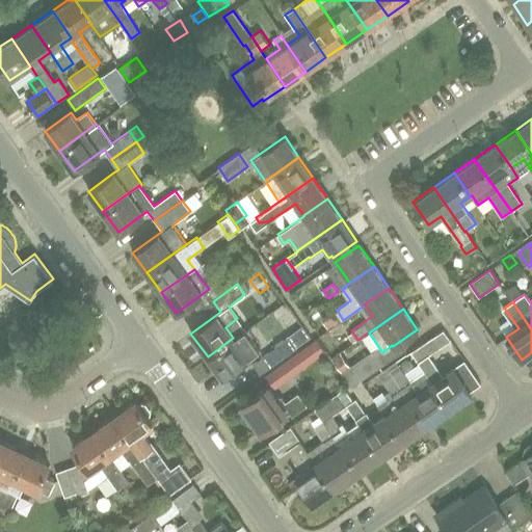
[(222,376),(259,350),(244,330),(233,338),(208,356),(222,376)]
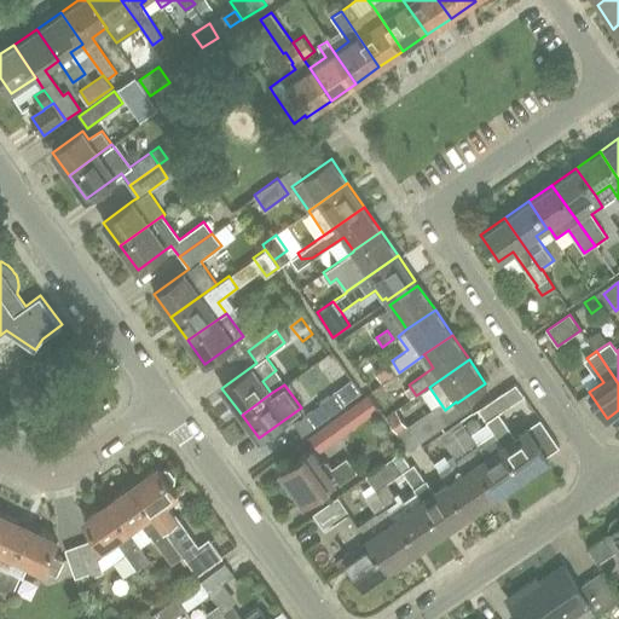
[(302,435),(329,415),(343,404),(335,392),(319,401),(320,404),(294,423),(302,435)]
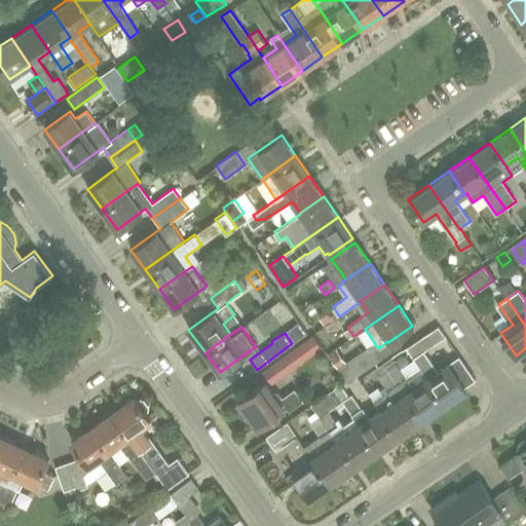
[(444,404),(465,388),(448,363),(437,371),(426,357),(425,358),(421,352),(434,343),(426,333),(406,347),(426,378),(444,404)]
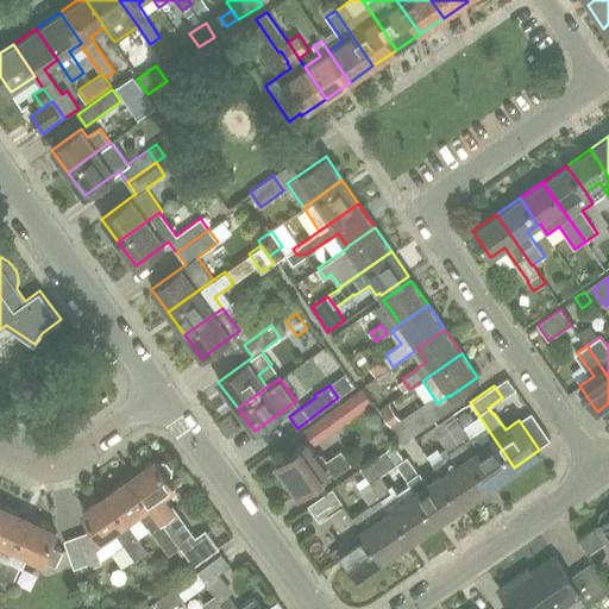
[(370,400),(360,387),(334,407),(344,420),(370,400)]
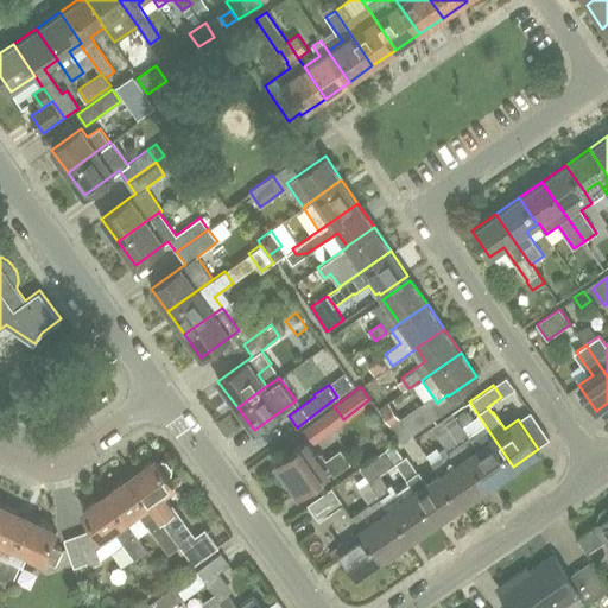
[(438,417),(426,400),(391,425),(403,442),(438,417)]
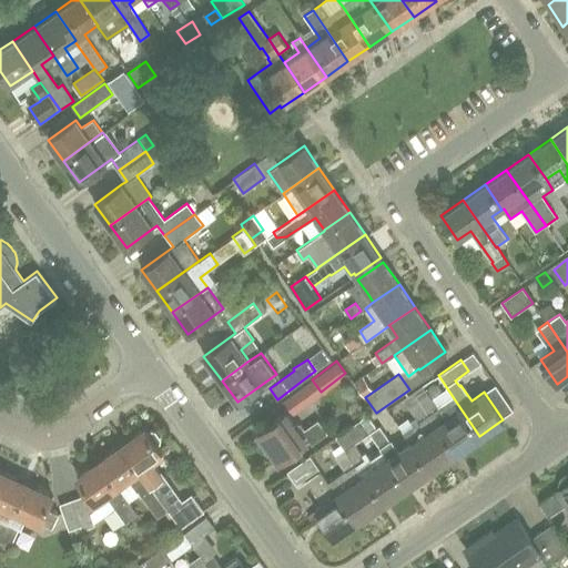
[(330,412),(345,403),(334,384),(304,402),(308,408),(323,401),(330,412)]
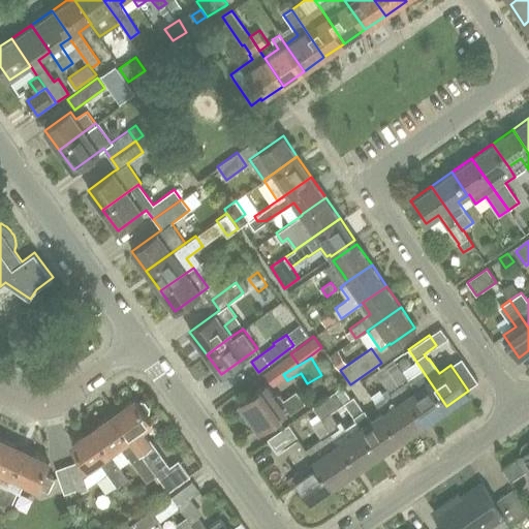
[(422,424),(446,406),(429,380),(418,387),(412,378),(409,380),(395,360),(384,367),(405,397),(407,395),(421,412),(415,415),(422,424)]
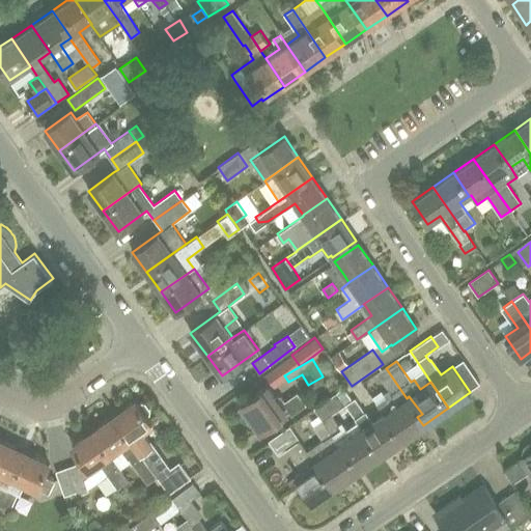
[(402,440),(423,425),(417,417),(422,414),(409,396),(407,398),(386,368),(379,373),(389,389),(384,393),(388,397),(379,403),(385,413),(384,414),(402,440)]
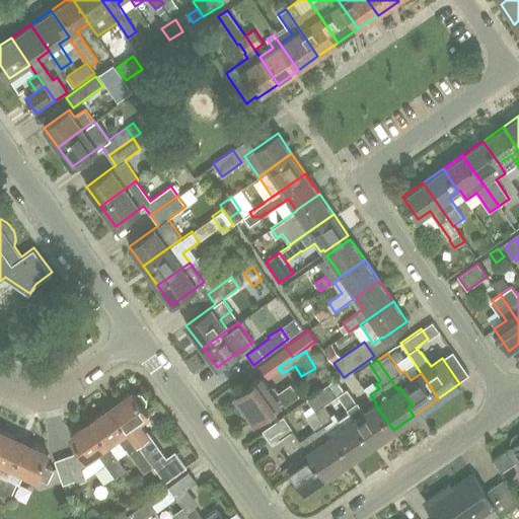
[(279,403),(282,401),(285,405),(299,395),(290,383),(286,386),(278,392),(275,387),(271,386),(268,388),(260,377),(236,394),(255,421),(279,403)]
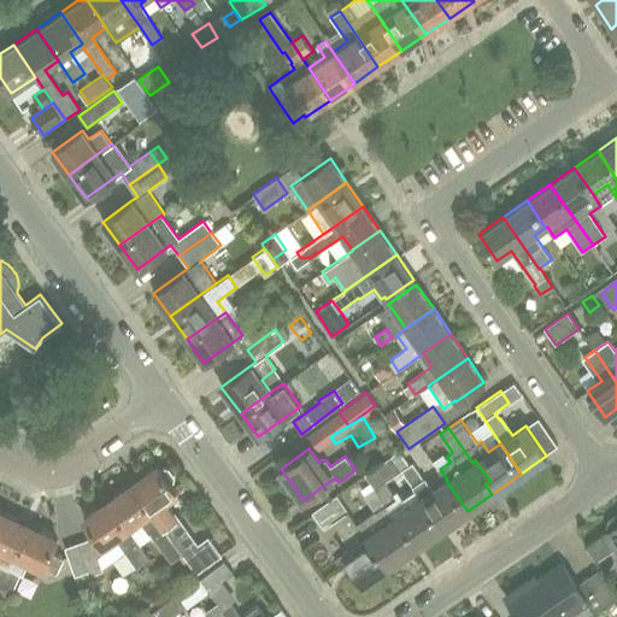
[(442,528),(468,511),(446,481),(433,491),(425,480),(424,480),(412,463),(403,470),(416,489),(442,528)]
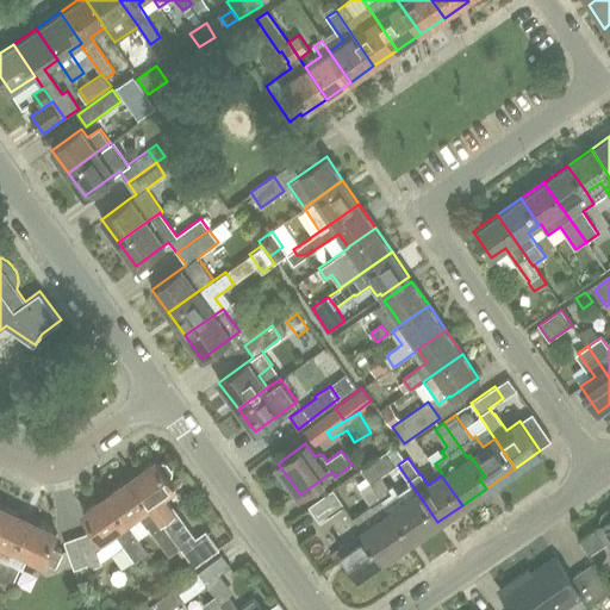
[(195,540),(162,495),(174,486),(168,477),(170,474),(172,470),(166,461),(162,460),(159,464),(155,459),(138,471),(139,473),(131,479),(169,531),(169,533),(179,547),(193,566),(216,549),(205,534),(195,540)]
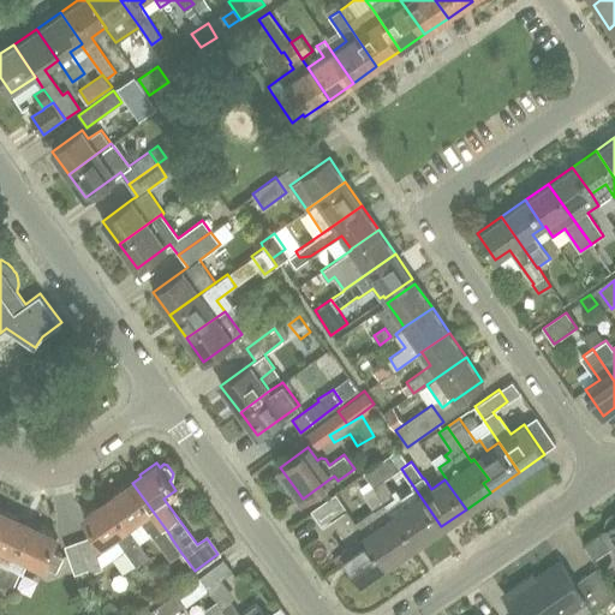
[(411,547),(441,526),(415,488),(401,496),(396,489),(393,491),(384,481),(374,488),(392,515),(395,513),(408,535),(405,537),(411,547)]
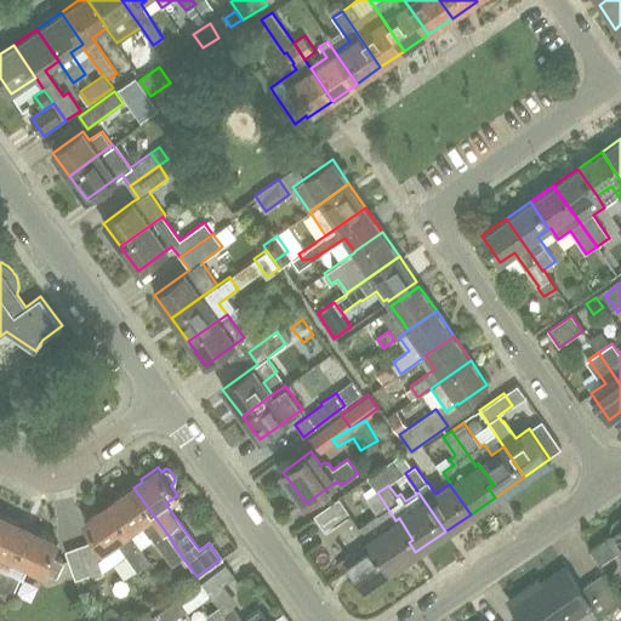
[(172,542),(172,541),(134,488),(125,494),(124,493),(108,503),(109,505),(127,530),(129,531),(140,547),(152,539),(171,565),(182,557),(172,542)]
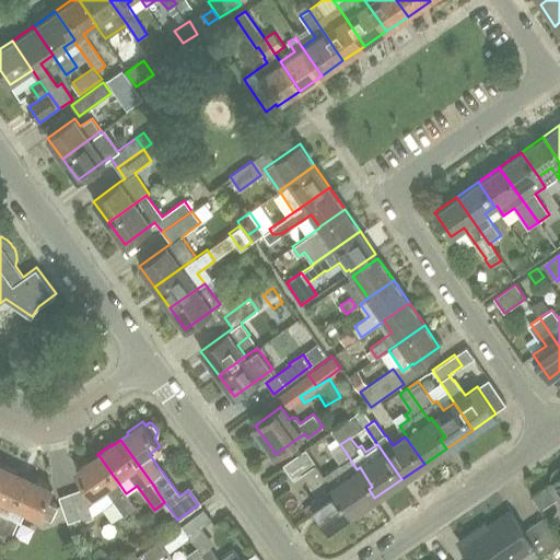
[(357,469),(340,444),(331,451),(341,464),(325,475),(351,514),(374,498),(369,489),(372,487),(360,467),(357,469)]
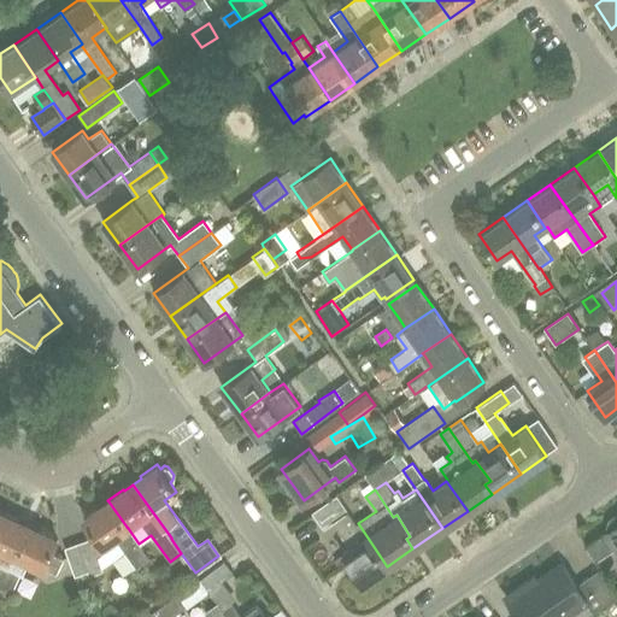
[(362,583),(387,566),(358,523),(357,524),(339,498),(316,515),(323,527),(333,521),(351,547),(341,553),(362,583)]
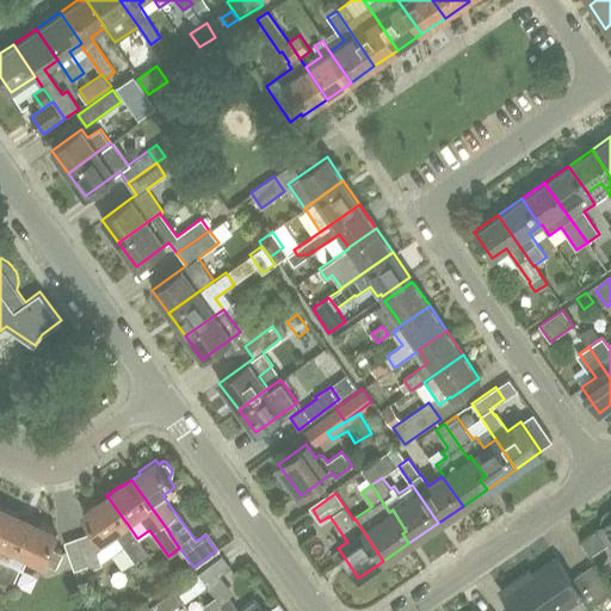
[(127,523),(125,522),(107,497),(99,503),(99,501),(82,513),(96,530),(102,538),(113,530),(136,562),(148,553),(137,538),(127,523)]
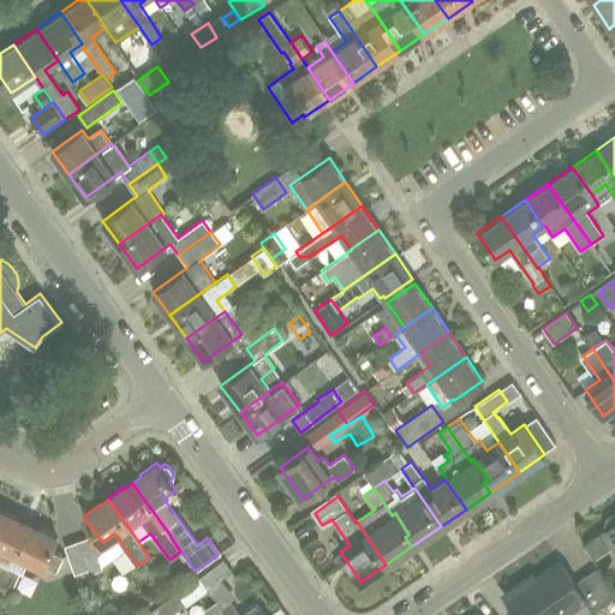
[(16,554),(29,525),(19,520),(21,519),(4,511),(0,517),(0,544),(1,547),(0,549),(0,590),(3,585),(1,584),(10,567),(16,554)]
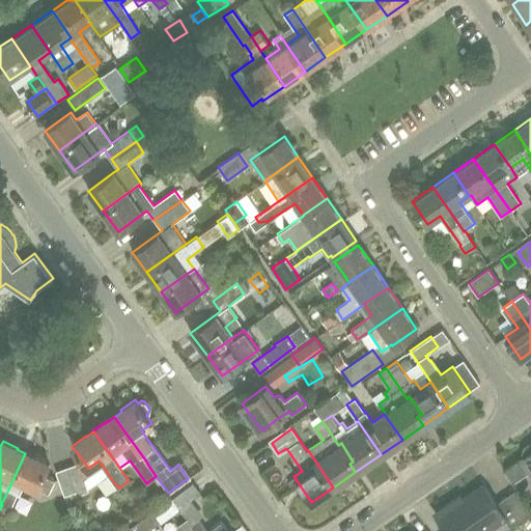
[(530,450),(521,458),(530,473),(530,450)]
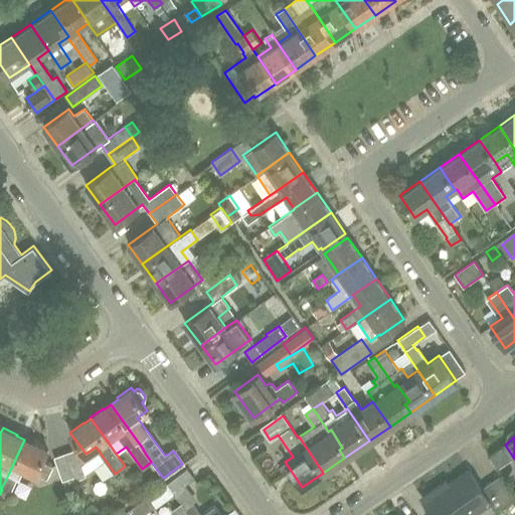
[(42,461),(48,449),(33,442),(32,443),(24,440),(13,464),(24,469),(25,468),(37,474),(37,473),(47,478),(53,465),(42,461)]
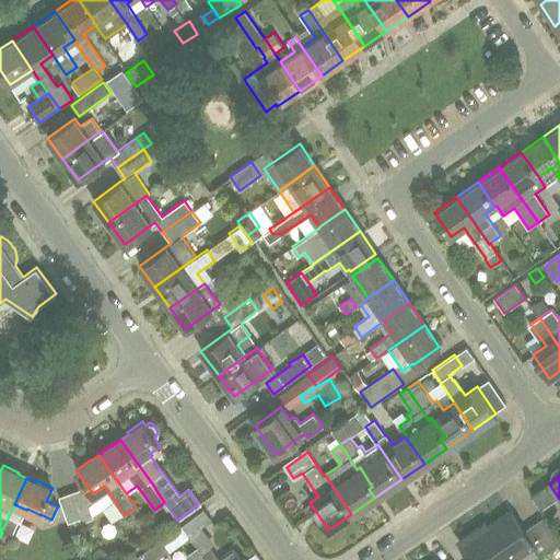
[(96,498),(93,493),(88,486),(71,491),(80,517),(79,517),(81,522),(94,517),(89,504),(96,498)]
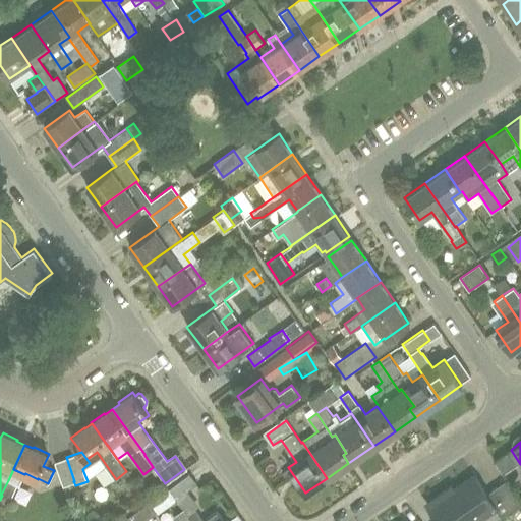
[(55,461),(63,485),(73,481),(74,481),(66,457),(55,461)]
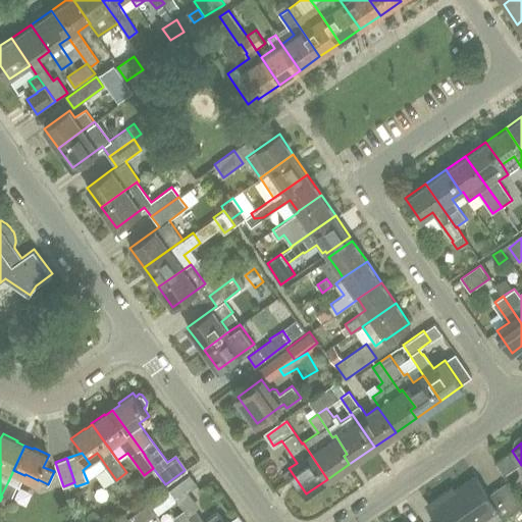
[(197,483),(190,473),(168,487),(175,498),(197,483)]
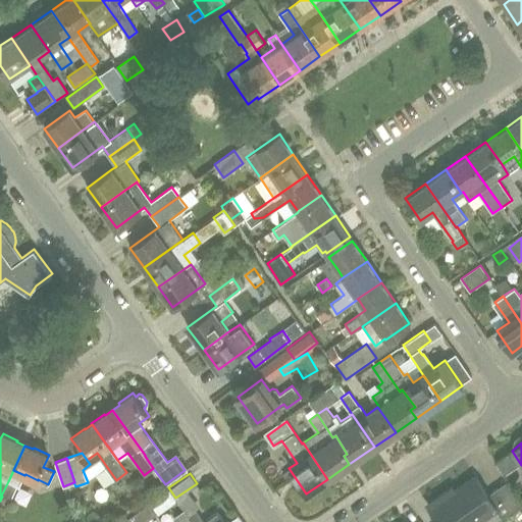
[(429,508),(438,521),(476,521),(485,516),(489,521),(496,521),(521,504),(506,481),(487,494),(475,476),(429,508)]
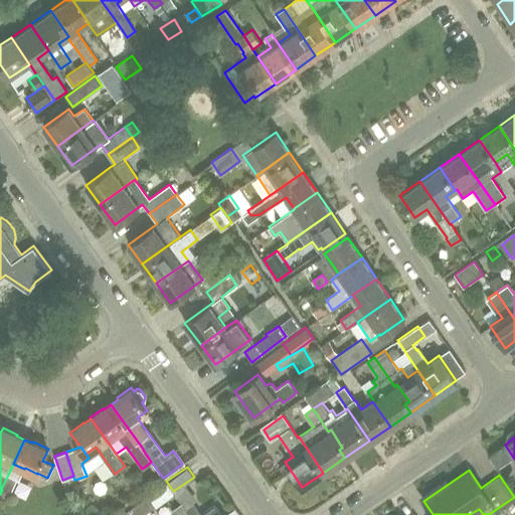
[(8,475),(1,489),(2,490),(10,493),(17,479),(8,475)]
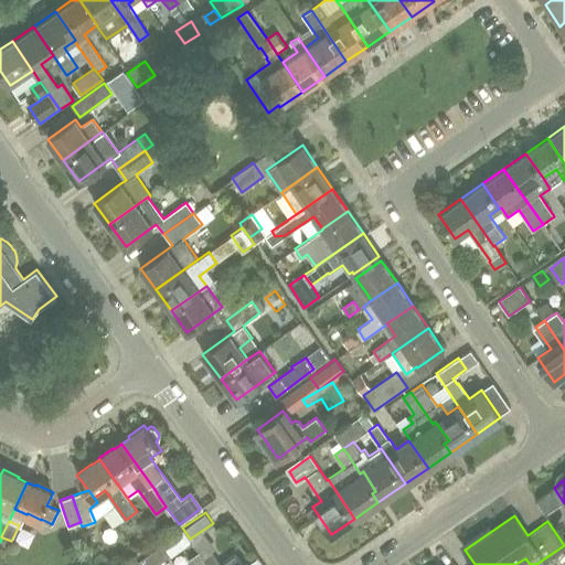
[(183,531),(173,537),(182,550),(192,543),(183,531)]
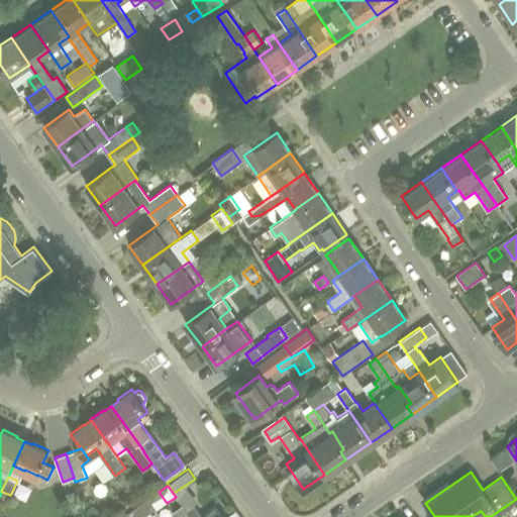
[(147,501),(128,515),(129,516),(143,516),(153,510),(147,501)]
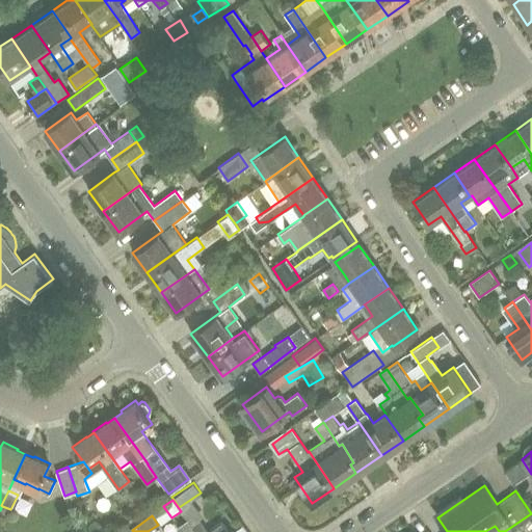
[(228,531),(220,521),(208,530),(198,517),(190,524),(195,531),(228,531)]
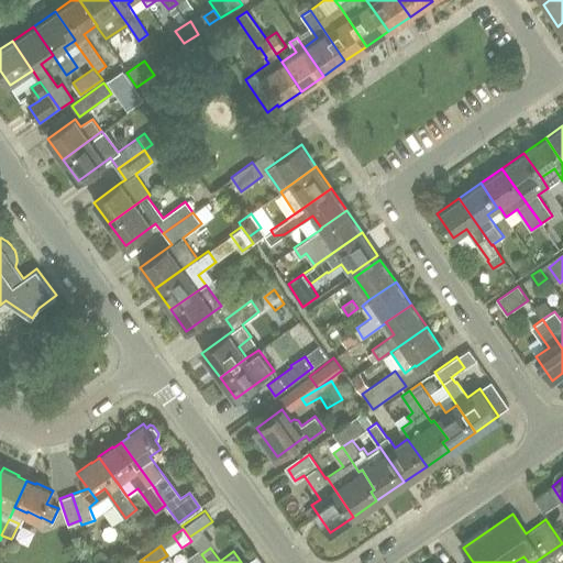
[(207,562),(201,554),(198,551),(187,559),(190,562),(207,562)]
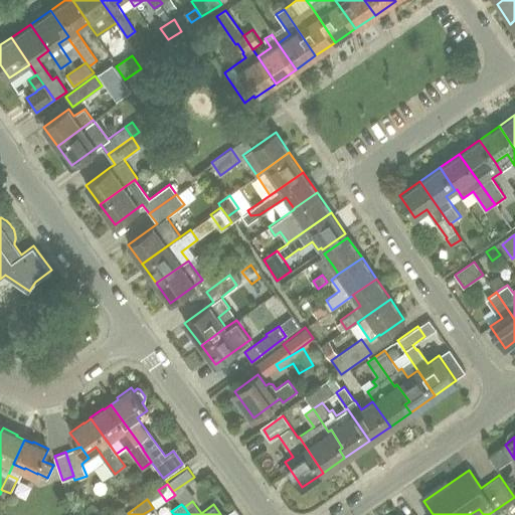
[(111,505),(101,512),(103,514),(111,514),(116,512),(111,505)]
